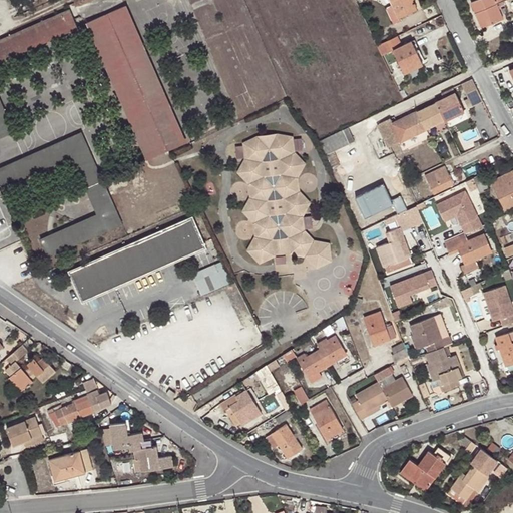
[(417,11),(411,0),(391,0),(394,6),(399,19),(417,11)]
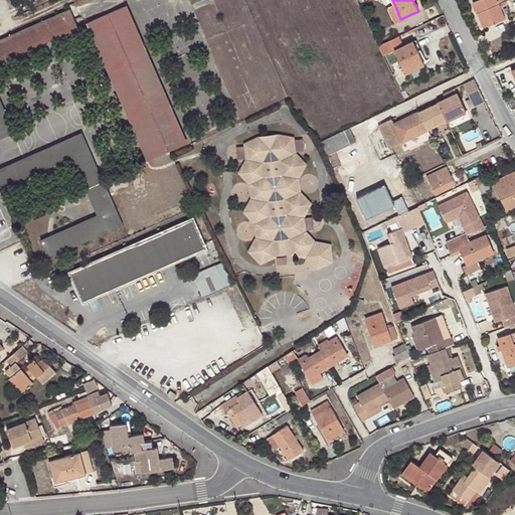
[(499,4),(509,0),(508,0),(478,0),(474,2),(484,28),(505,19),(499,4)]
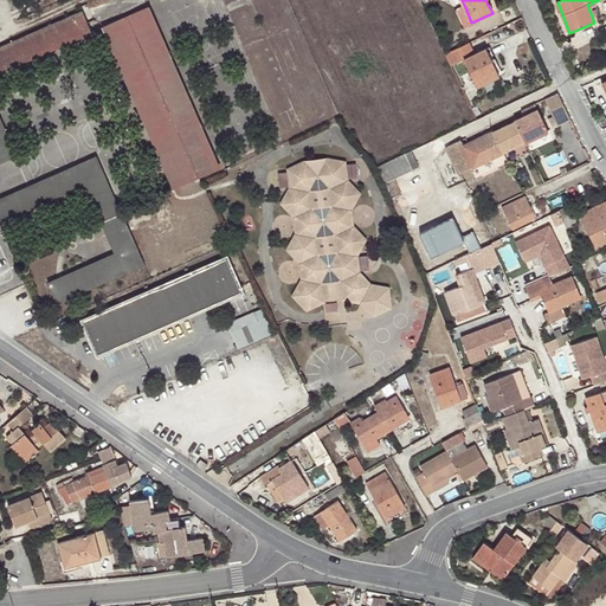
[(175,188),(218,169),(147,6),(103,25),(175,188)]
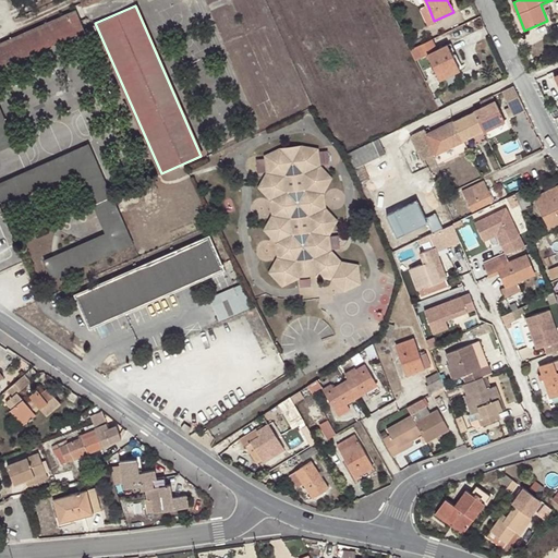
[(427,24),(434,21),(428,7),(421,10),(427,24)]
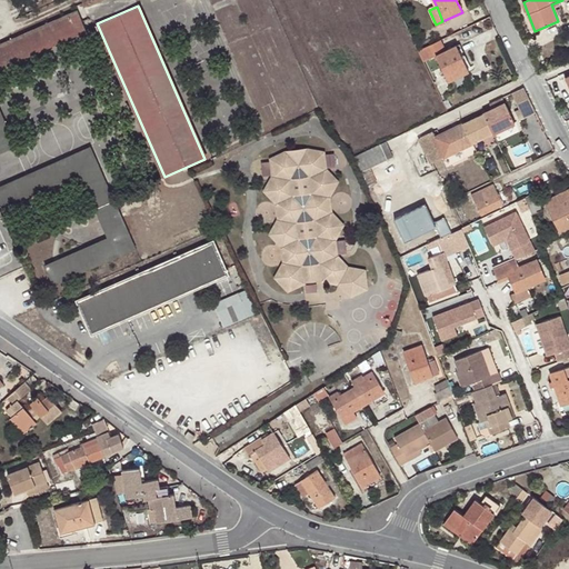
[(68,15),(76,33),(86,29),(78,10),(68,15)]
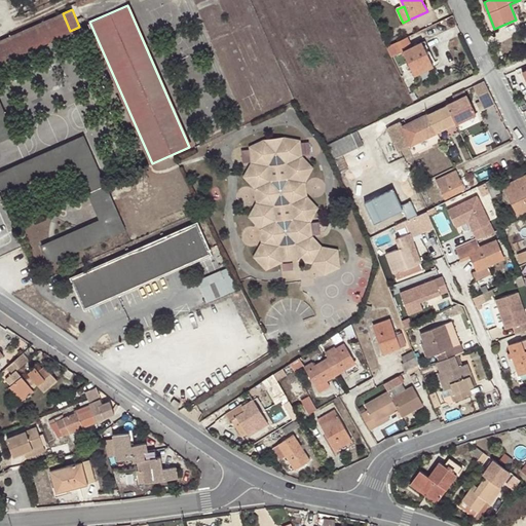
[(0,61),(70,31),(63,13),(0,39),(0,61)]
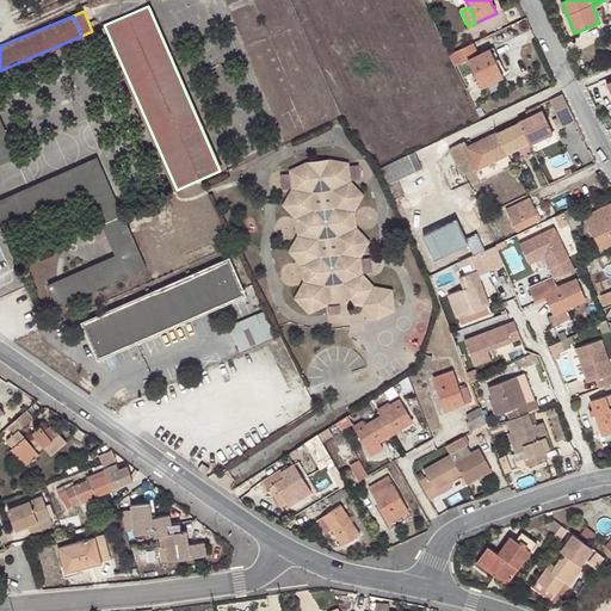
[(479,55),(473,43),(449,54),(455,66),(469,60),(482,88),(504,78),(489,49),(479,55)]
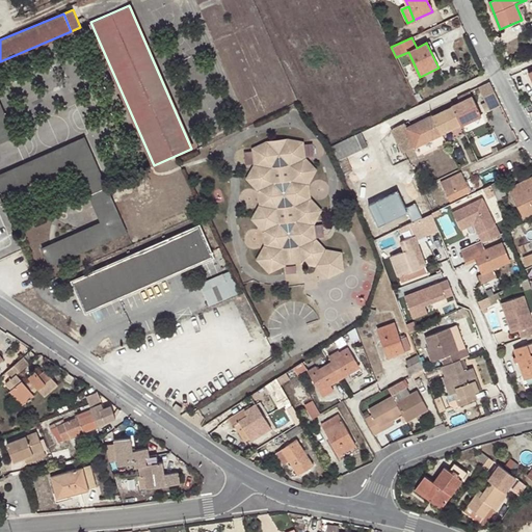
[(489,111),(502,106),(490,82),(479,87),(489,111)]
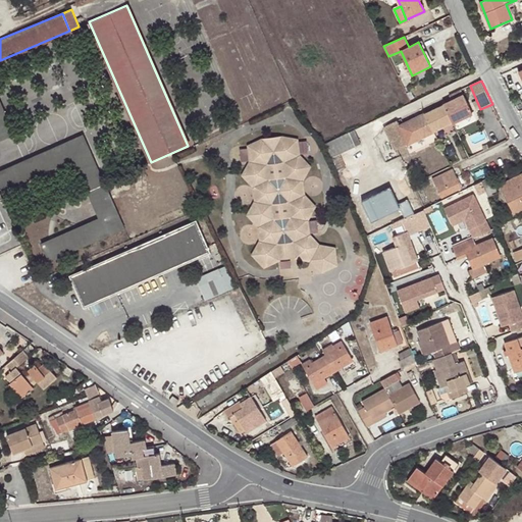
[(444,105),(453,122),(472,113),(461,89),(450,94),(453,101),(444,105)]
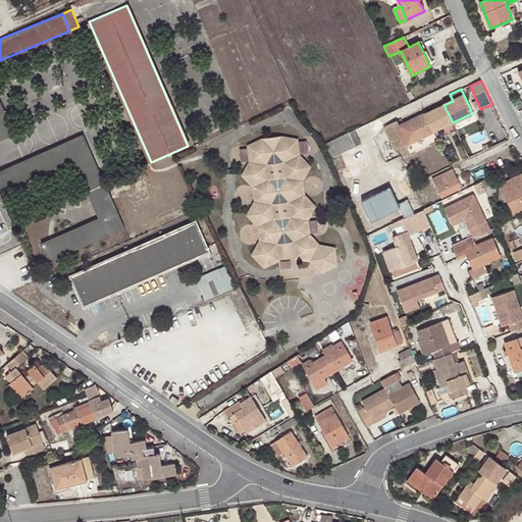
[(0,140),(13,135),(0,105),(0,140)]
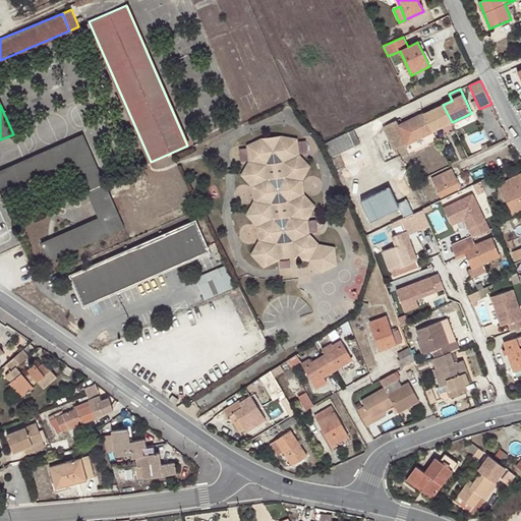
[(443,105),(424,114),(432,131),(452,122),(443,105)]
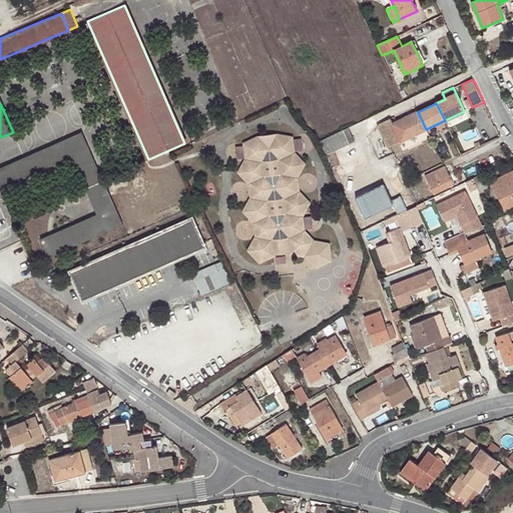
[(426,129),(418,112),(393,123),(391,118),(379,124),(390,146),(426,129)]
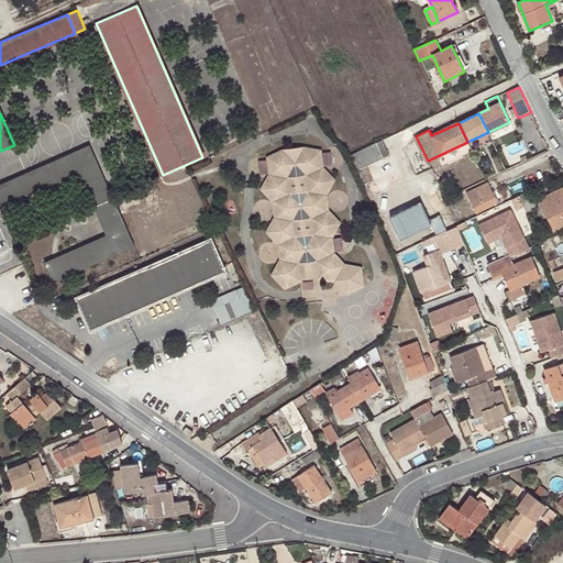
[(79,169),(100,218),(118,209),(86,136),(74,142),(76,150),(0,184),(0,199),(2,203),(79,169)]
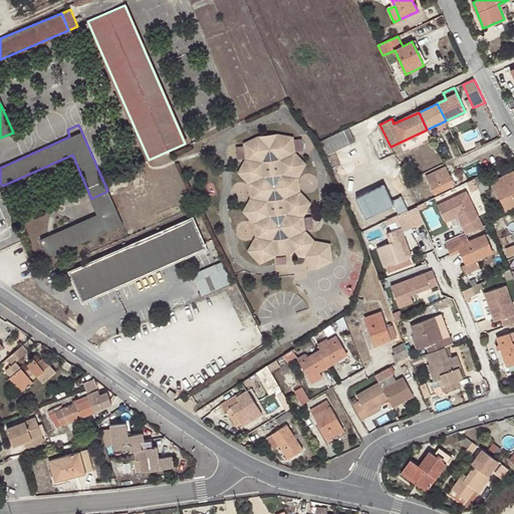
[(355,142),(349,127),(320,142),(326,155),(334,151),(355,142)]
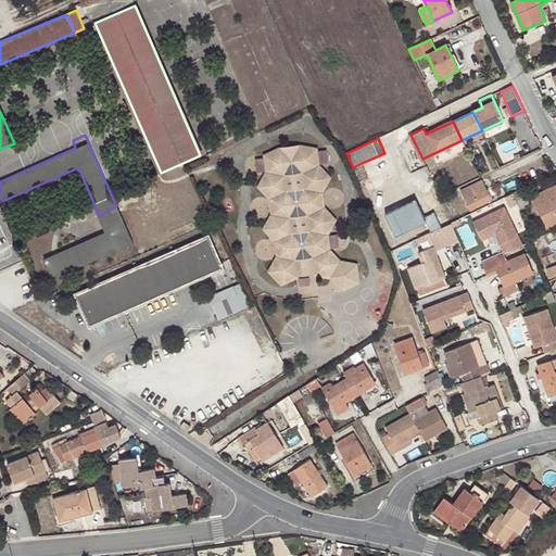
[(343,289),(358,281),(357,265),(341,262),(329,251),(327,234),(335,219),(324,209),(321,191),(329,177),(318,166),(316,149),(302,147),(280,150),(265,158),(267,171),(260,187),(270,200),(273,214),(265,228),(277,241),(279,256),(270,272),(282,283),(298,277),(315,275),(332,277),(343,289)]
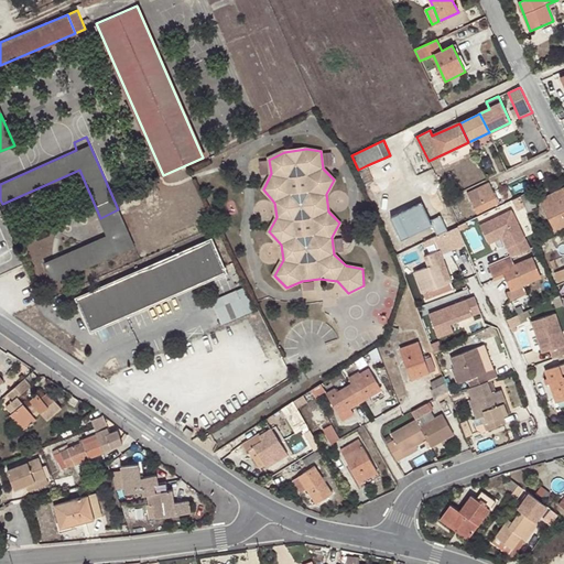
[(358,170),(365,185),(375,181),(367,165),(358,170)]
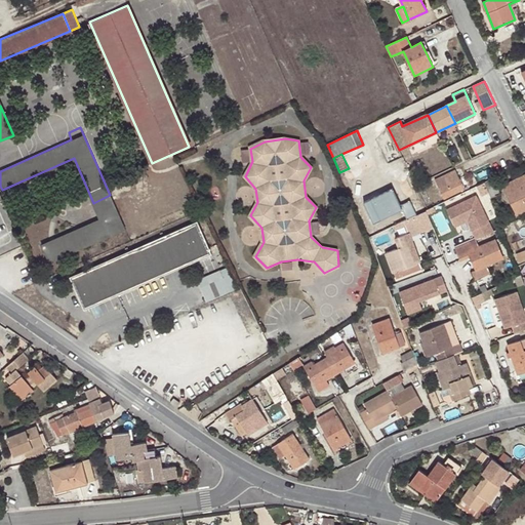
[(444,199),(465,189),(455,170),(435,179),(444,199)]
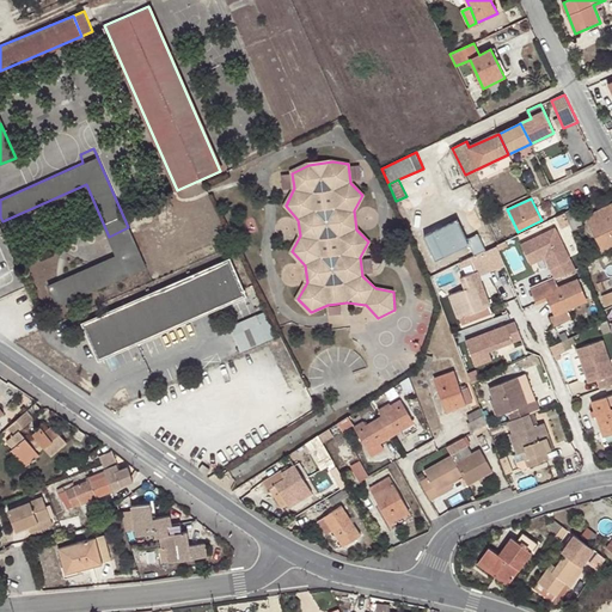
[(601,250),(611,244),(611,203),(586,216),(601,250)]
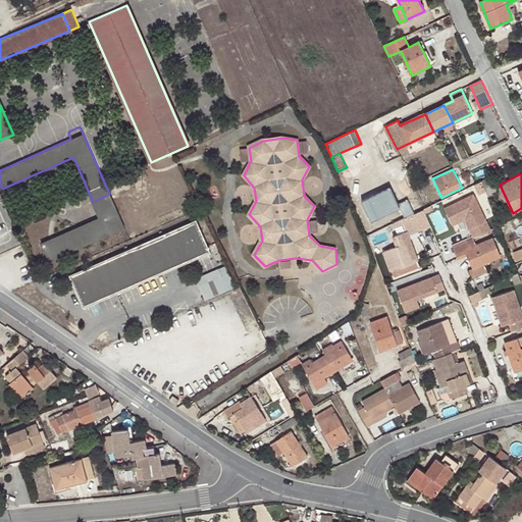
[(491,176),(481,181),(484,188),(494,184),(491,176)]
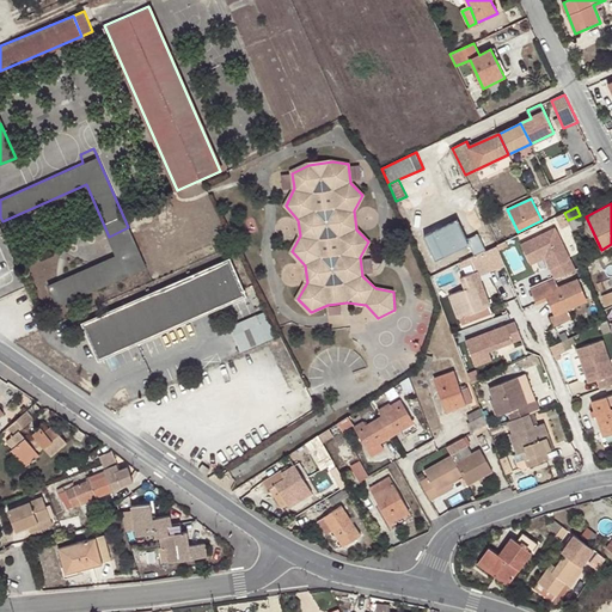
[(580,215),(568,220),(571,231),(583,226),(580,215)]
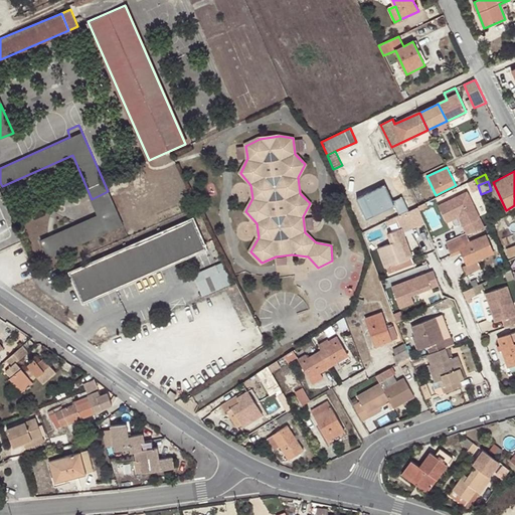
[(385,188),(358,201),(366,219),(395,206),(399,214),(408,211),(402,198),(392,202),(385,188)]
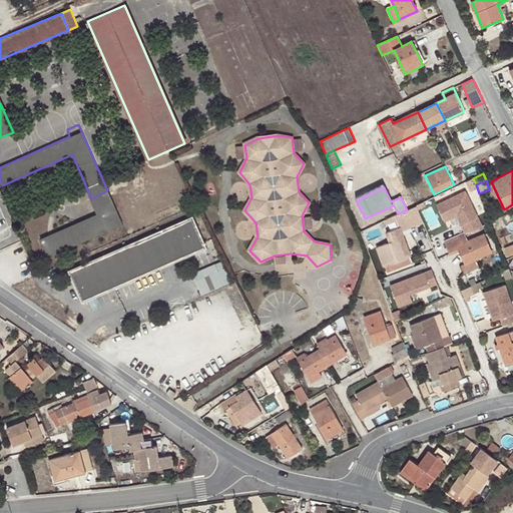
[(107,190),(91,198),(98,214),(41,239),(48,257),(121,223),(107,190)]
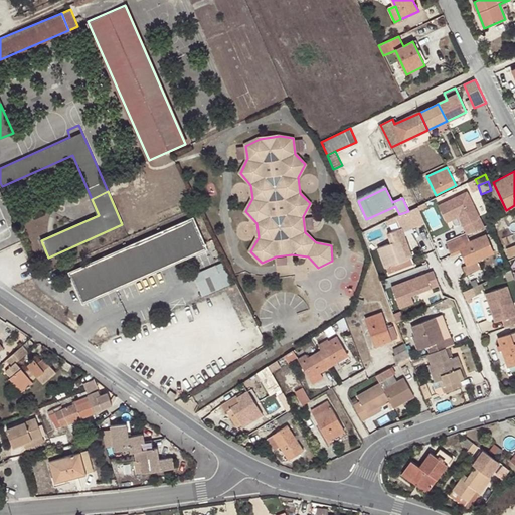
[(458,217),(464,232),(480,226),(467,192),(437,203),(444,222),(458,217)]
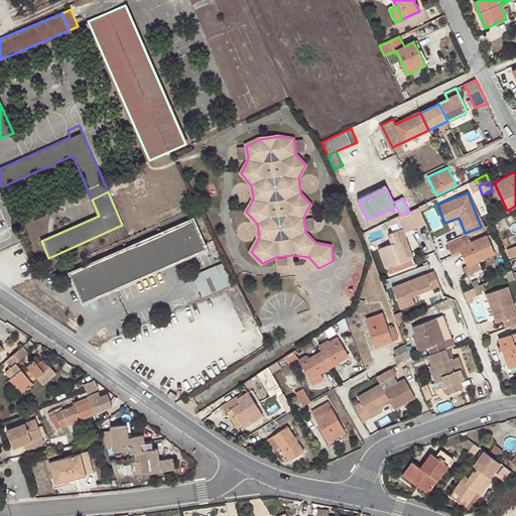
[(418,207),(409,212),(410,216),(414,225),(415,227),(425,223),(418,207)]
